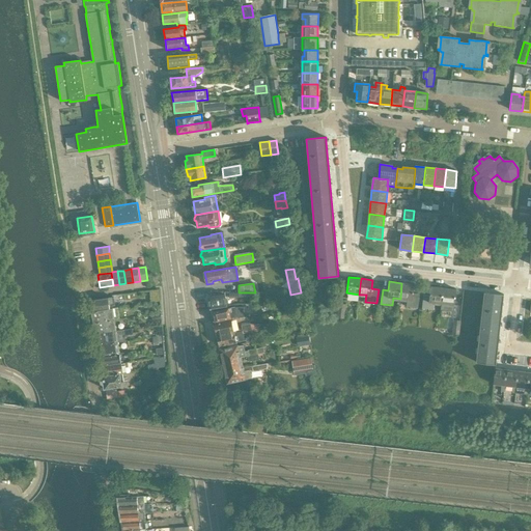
[(401,283),(400,299),(407,300),(407,307),(418,308),(419,295),(413,294),(414,284),(401,283)]
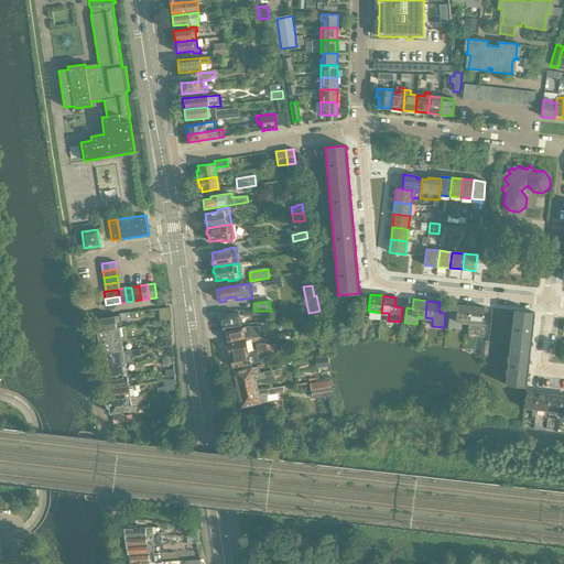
[(468,323),(470,305),(457,304),(456,314),(449,313),(448,327),(461,329),(461,322),(468,323)]
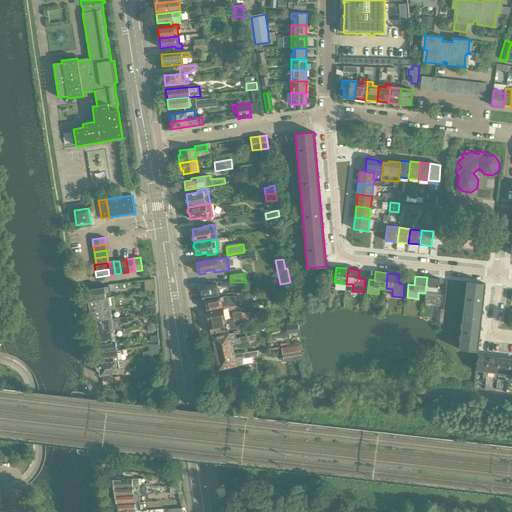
[(440,279),(427,277),(425,293),(438,294),(440,279)]
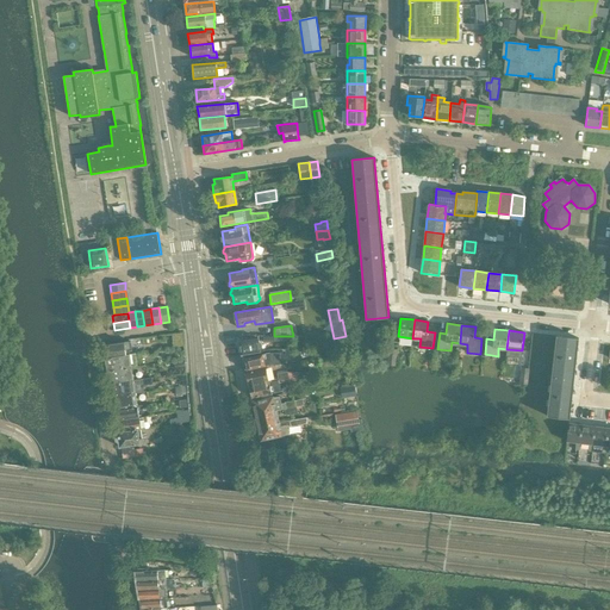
[(556,336),(547,416),(570,418),(578,346),(579,338),(556,336)]
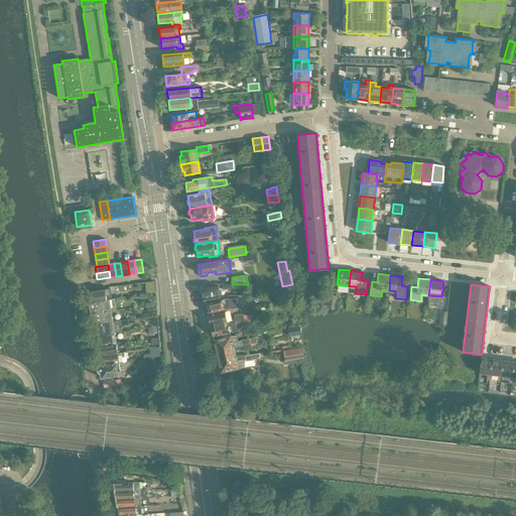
[(203,288),(205,300),(220,297),(219,286),(203,288)]
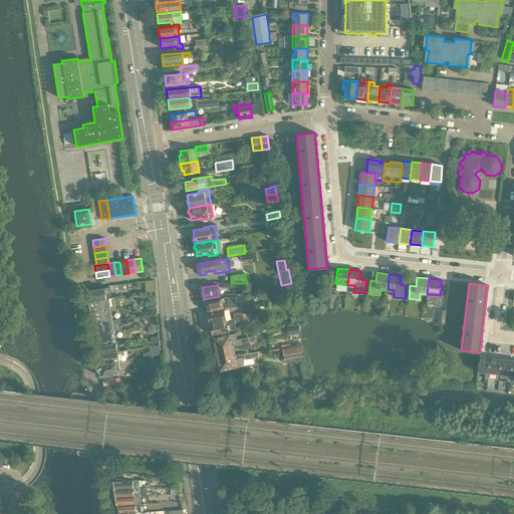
[(87,291),(89,301),(108,298),(108,294),(110,294),(109,287),(87,291)]
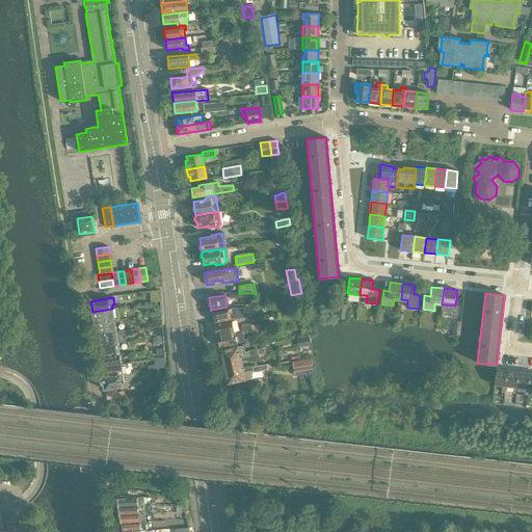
[(92,312),(94,323),(114,320),(120,319),(118,308),(112,309),(92,312)]
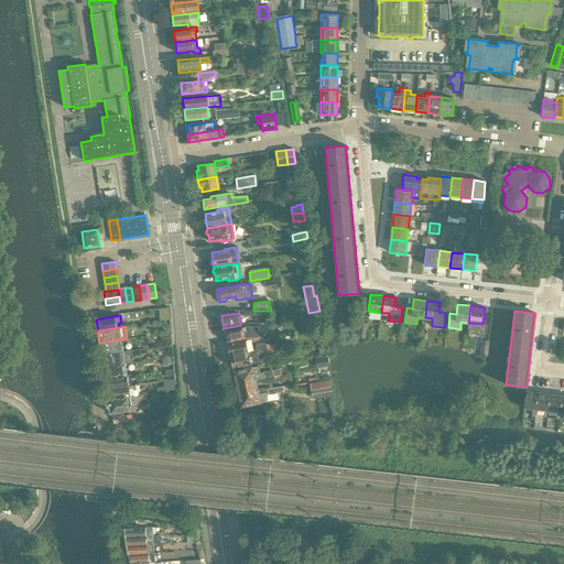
[(245,327),(226,331),(228,343),(245,338),(252,337),(259,337),(259,326),(249,326),(245,327)]
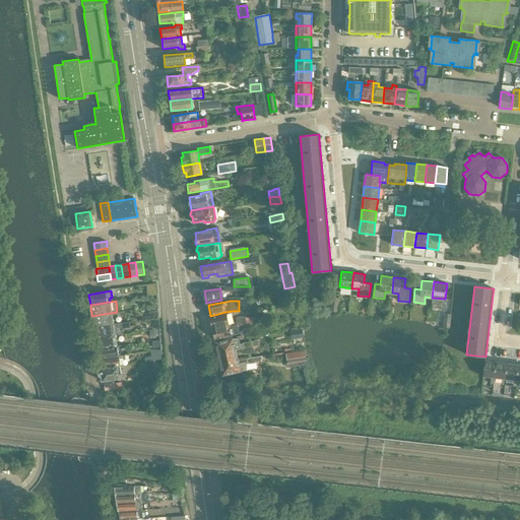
[(91,316),(93,327),(114,324),(112,313),(91,316)]
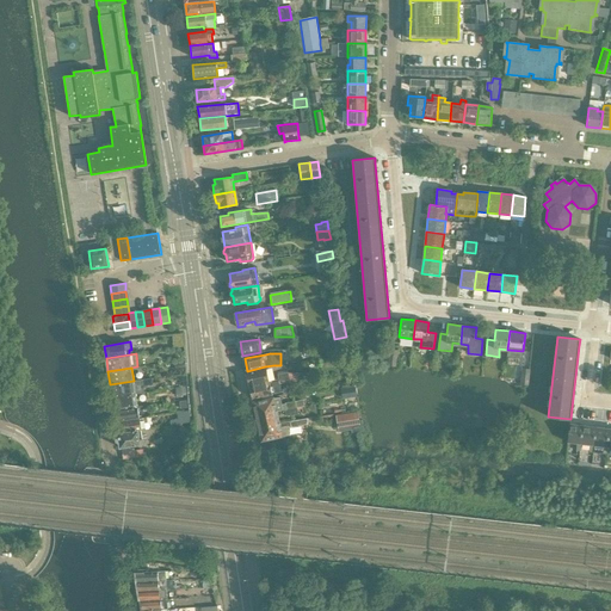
[(246,374),(248,386),(269,382),(266,369),(246,374)]
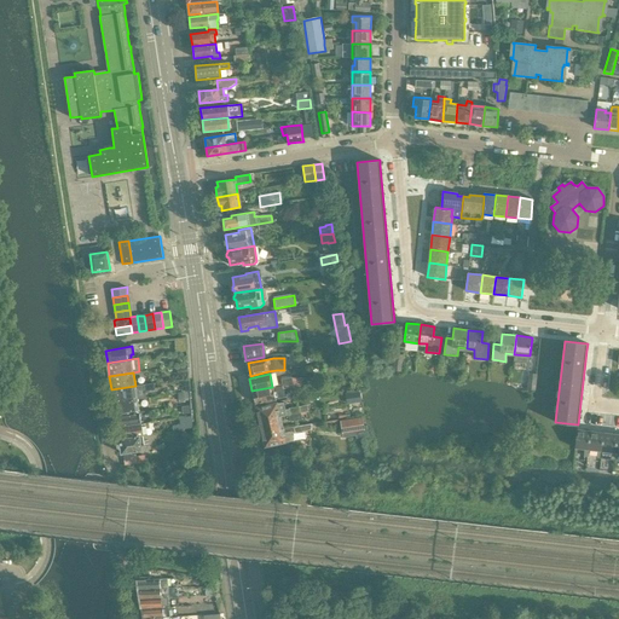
[(272,387),(252,391),(255,404),(278,399),(285,398),(284,391),(283,389),(294,387),(302,385),(302,382),(289,383),(282,385),(272,387)]
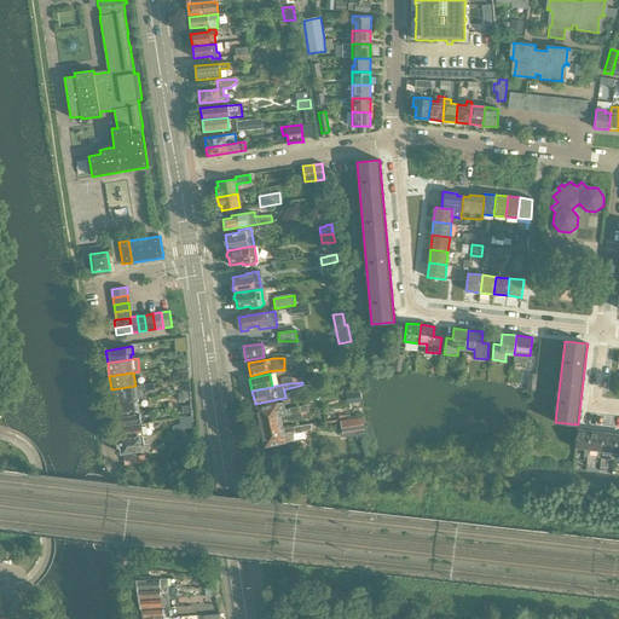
[(136,386),(111,389),(114,403),(137,399),(136,393),(152,391),(151,383),(136,386)]
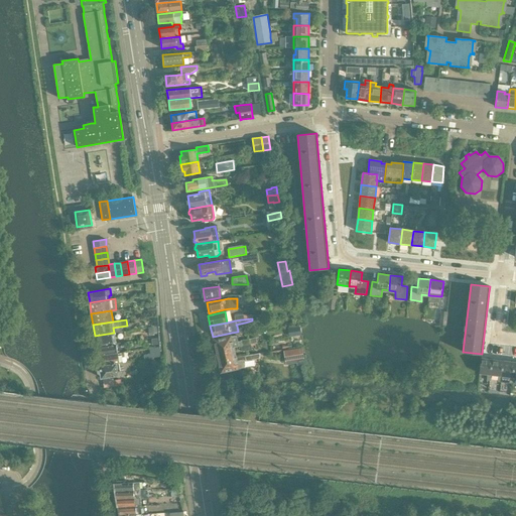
[(299,327),(289,329),(290,337),(300,335),(299,327)]
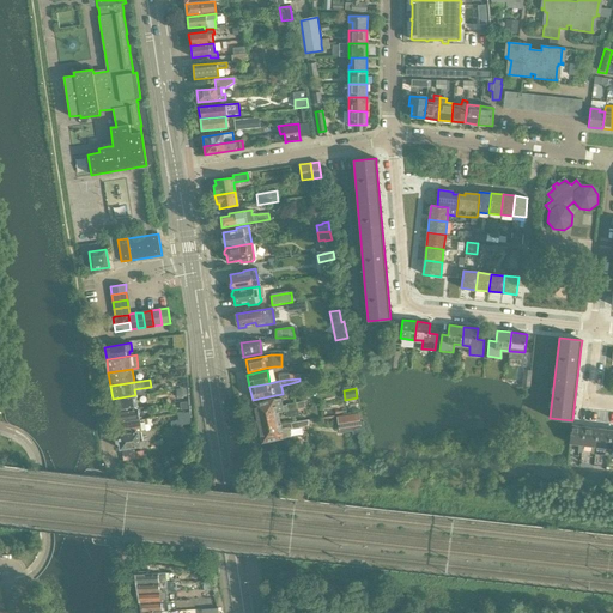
[(113,399),(114,412),(138,408),(135,395),(113,399)]
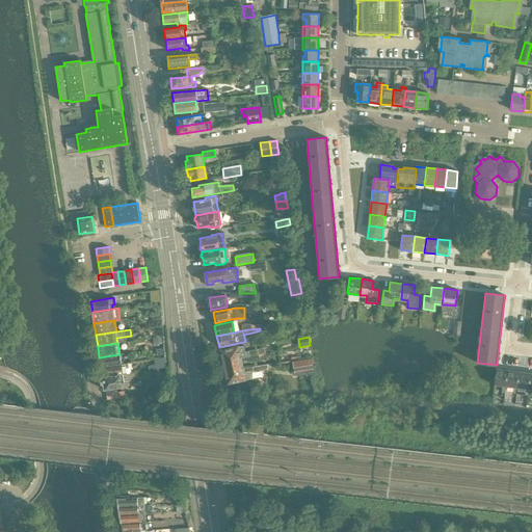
[(237,347),(220,351),(222,362),(240,357),(245,356),(246,357),(248,357),(248,356),(258,354),(265,353),(264,349),(258,350),(245,352),(244,346),(237,347)]
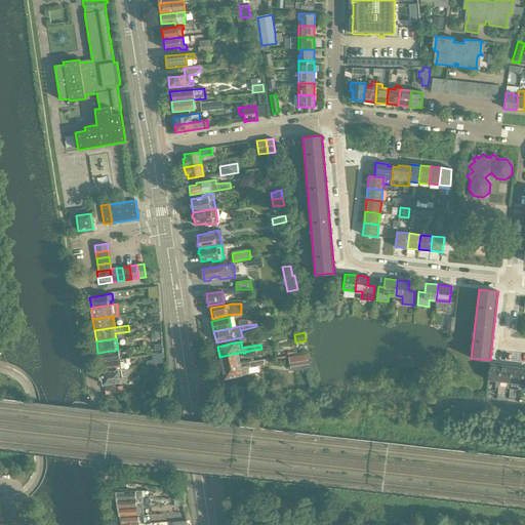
[(97,353),(99,362),(121,359),(121,357),(119,358),(118,350),(97,353)]
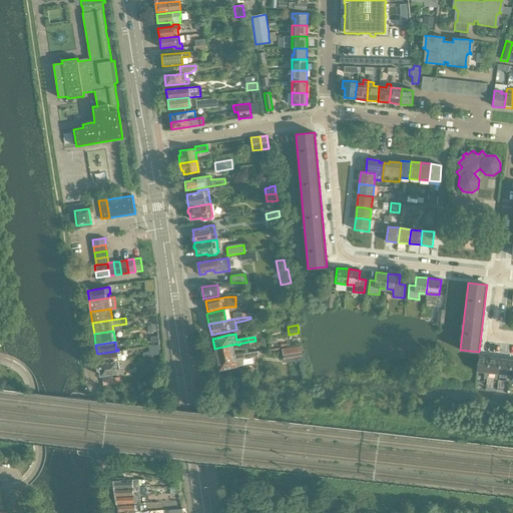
[(231,345),(214,349),(216,360),(233,356),(231,345)]
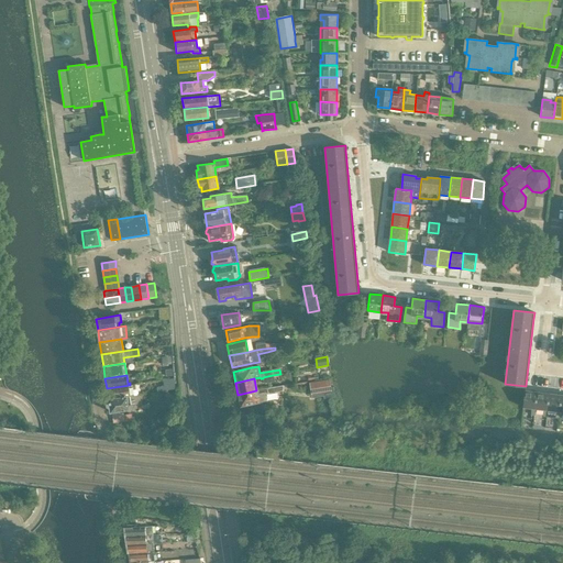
[(329,379),(310,384),(311,395),(324,393),(323,390),(331,389),(329,379)]
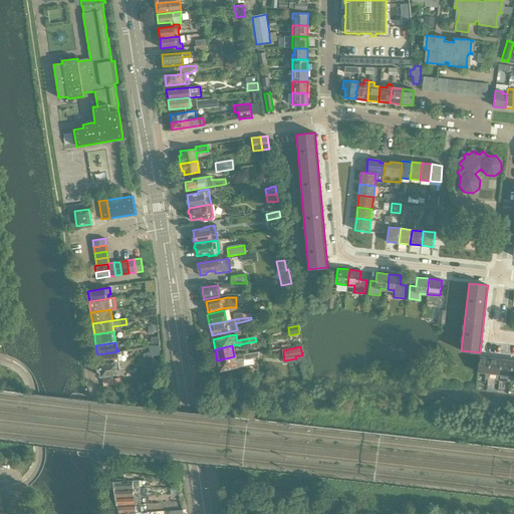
[(97,354),(98,363),(115,361),(124,359),(123,350),(118,351),(97,354)]
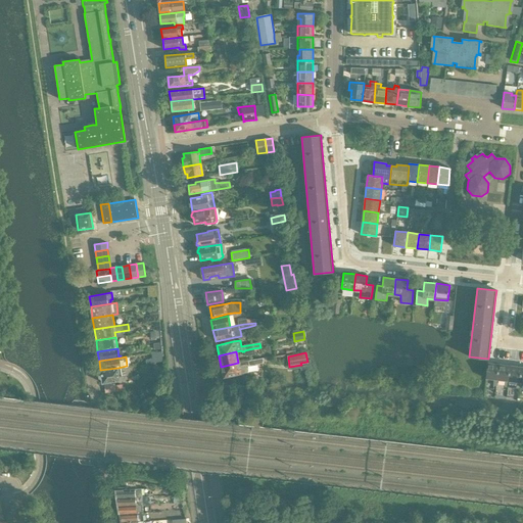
[(238,363),(221,367),(224,377),(247,372),(246,366),(249,365),(249,366),(263,363),(263,359),(238,363)]
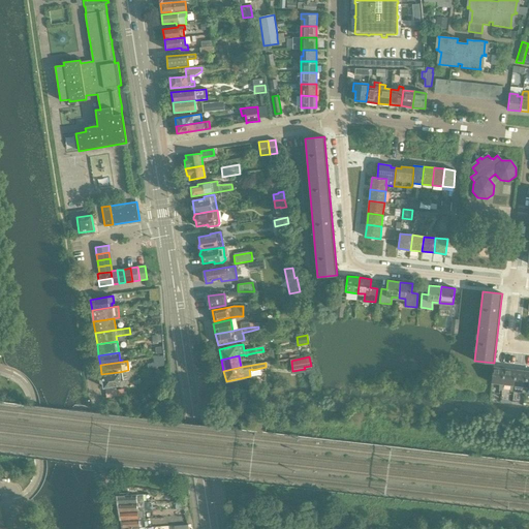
[(505,369),(493,367),(491,383),(499,383),(499,391),(502,391),(503,384),(505,369)]
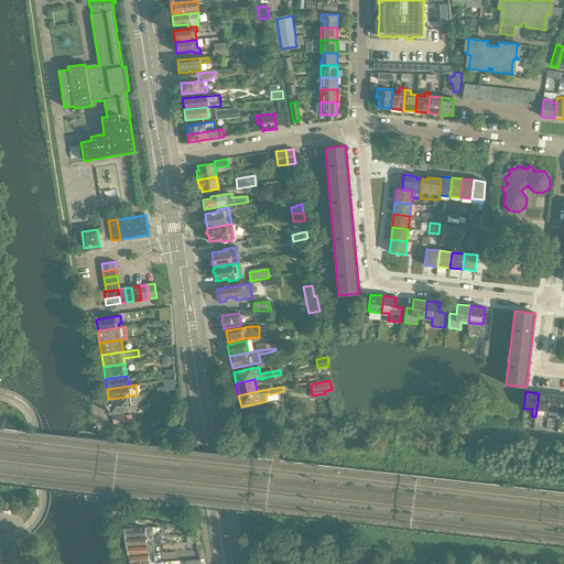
[(544,418),(548,418),(549,411),(551,394),(539,393),(537,410),(544,411),(544,418)]
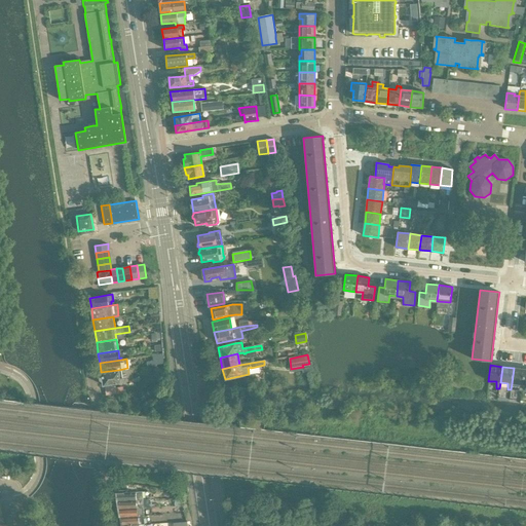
[(525,369),(514,368),(512,383),(519,384),(519,390),(522,391),(523,385),(525,369)]
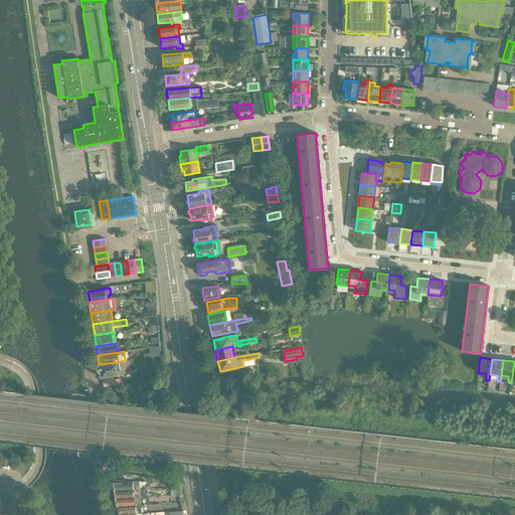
[(116,362),(99,364),(99,365),(97,367),(98,371),(100,373),(101,377),(121,374),(120,369),(118,369),(116,362)]
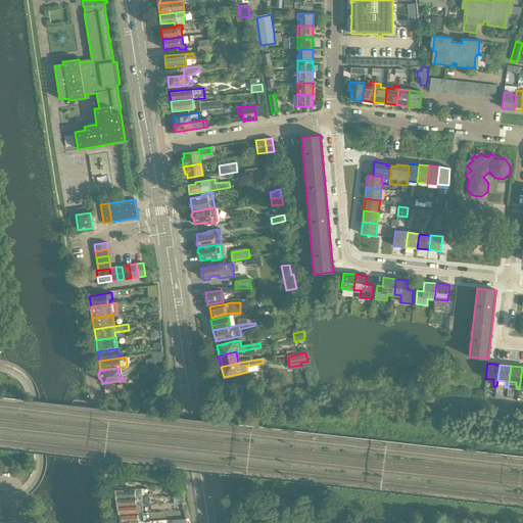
[(115,490),(116,498),(142,496),(141,488),(127,489),(127,487),(119,488),(119,490),(115,490)]
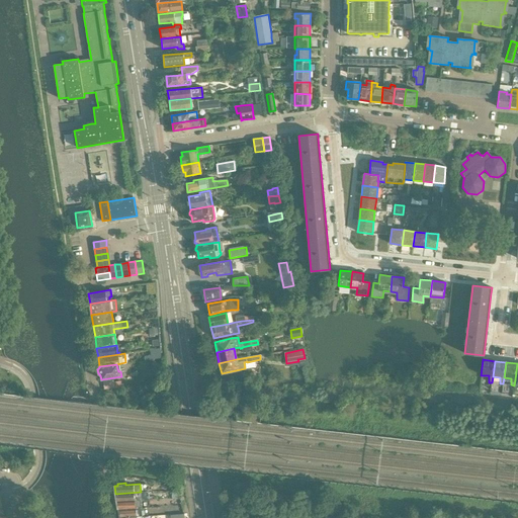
[(115,494),(116,502),(141,500),(141,492),(115,494)]
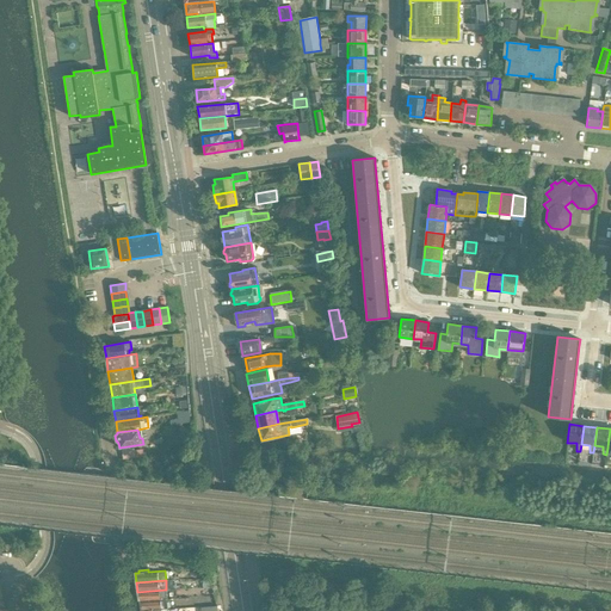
[(0,610),(11,610),(4,610),(0,590),(0,610)]
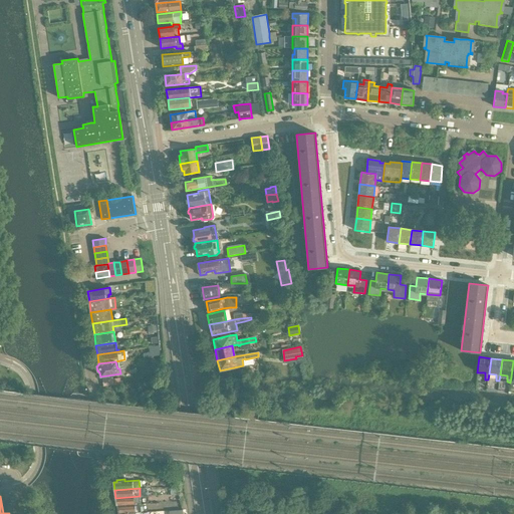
[(115,498),(117,505),(140,504),(140,496),(115,498)]
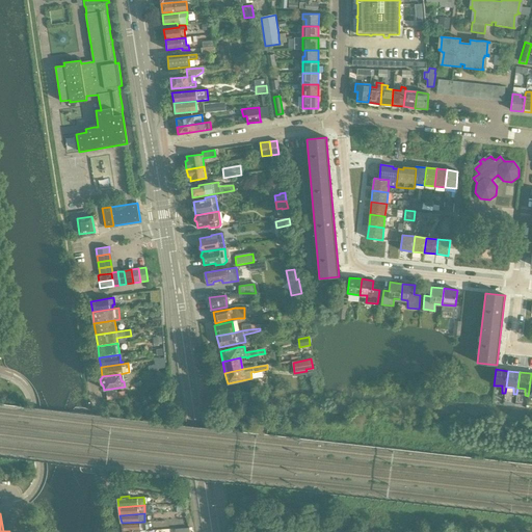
[(122,523),(123,531),(147,530),(144,522),(122,523)]
